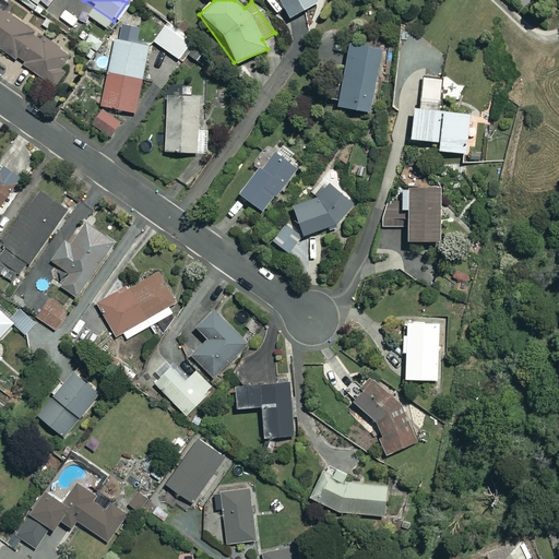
[(318,1),(317,0),(277,0),(288,19),(318,1)]
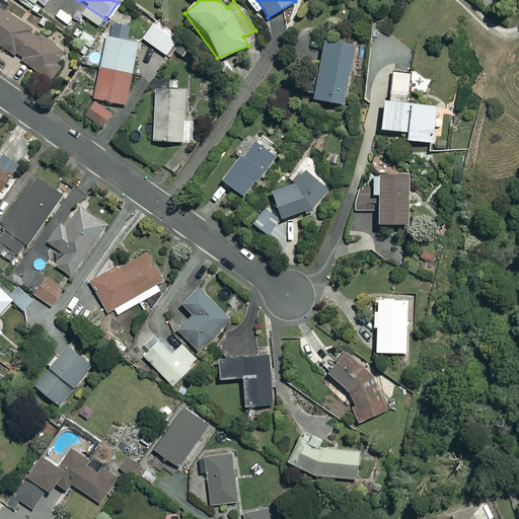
[(65,53),(0,7),(0,46),(51,80),(61,66),(57,64),(65,53)]
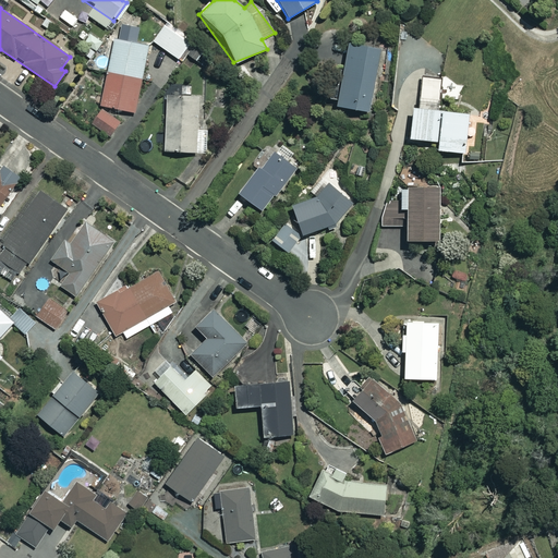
[(77,21),(64,12),(60,19),(72,27),(77,21)]
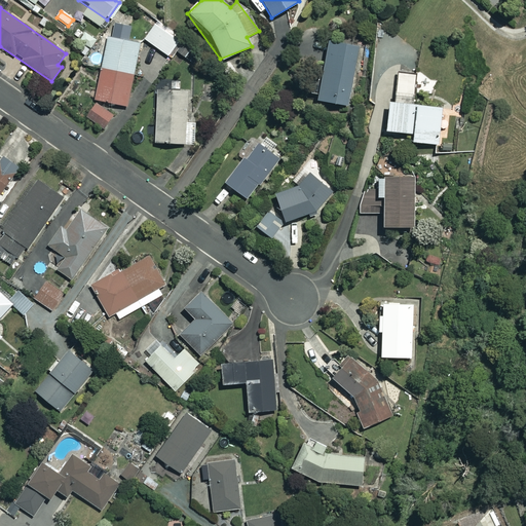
[(179,41),(155,25),(145,39),(168,55),(179,41)]
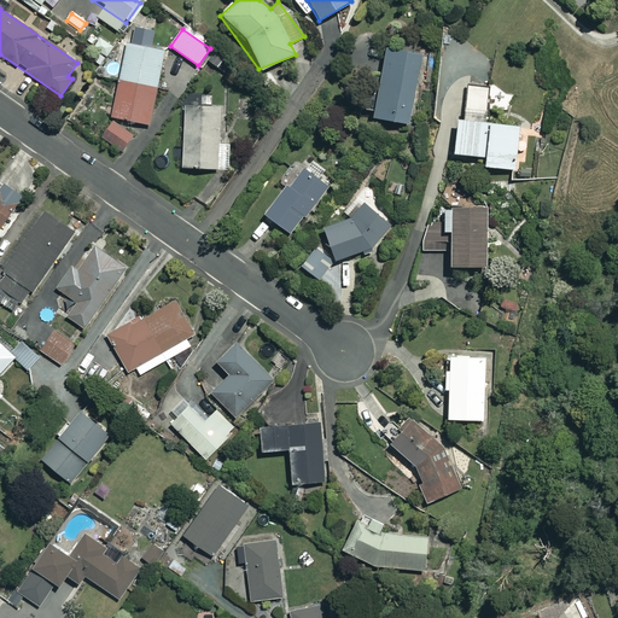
[(114,47),(101,36),(87,54),(99,64),(114,47)]
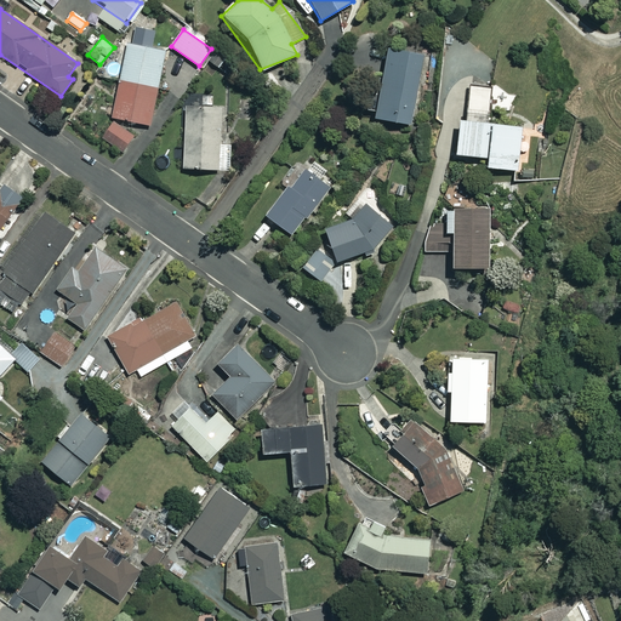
[(163,50),(125,43),(110,119),(147,126),(163,50)]
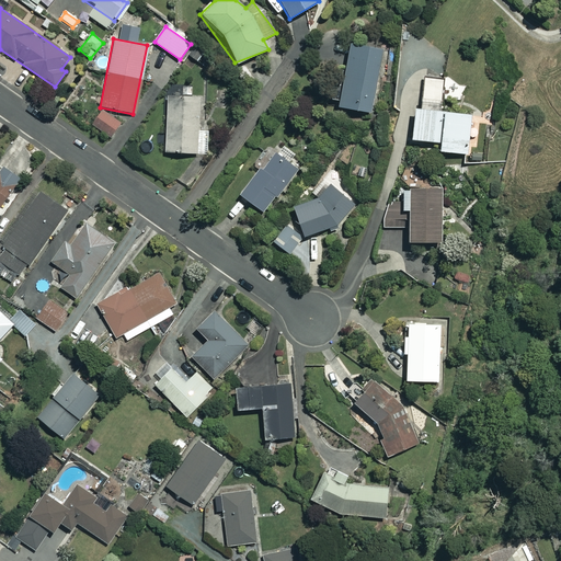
[(381,48),(348,43),(338,106),(370,112),(381,48)]
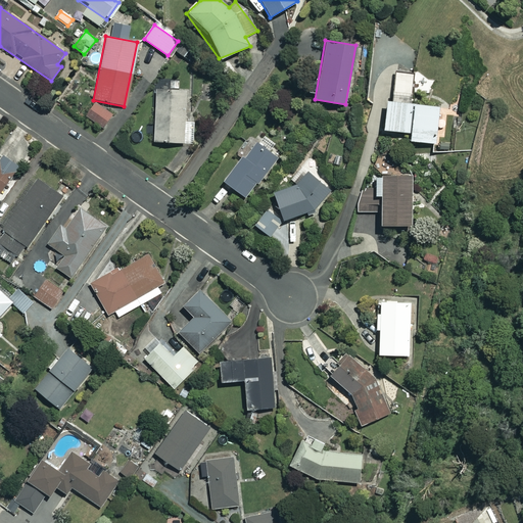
[(394,73),(390,102),(385,101),(382,130),(410,133),(409,140),(435,143),(438,107),(413,104),(416,75),(394,73)]
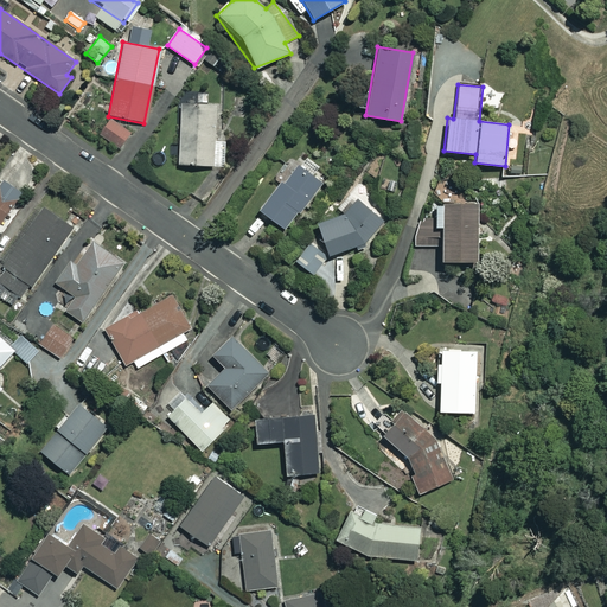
[(185,103),(178,103),(176,164),(225,166),(227,142),(215,141),(216,104),(203,104),(204,88),(186,88),(185,103)]
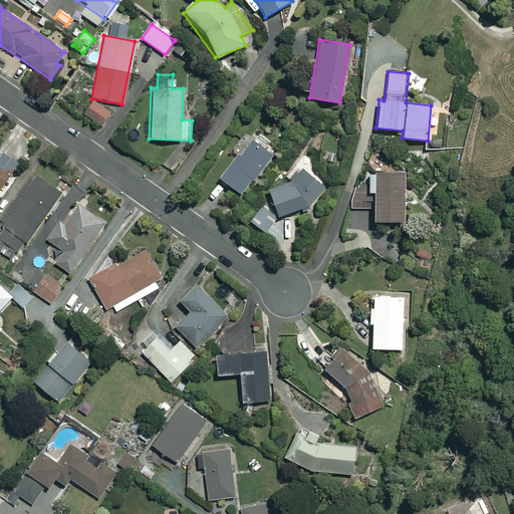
[(110,110),(93,100),(84,114),(101,125),(110,110)]
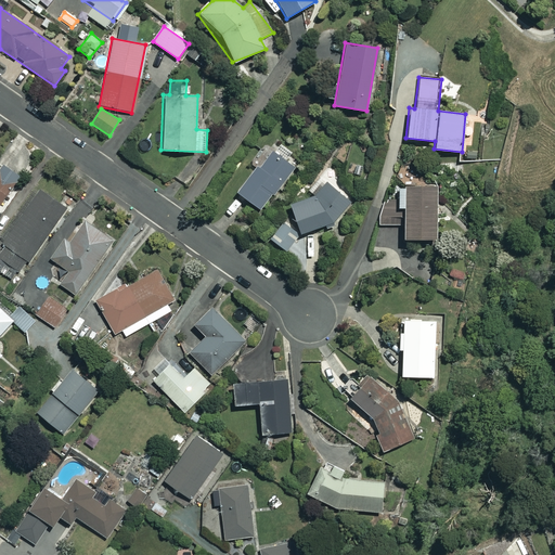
[(295,169),(272,150),(236,191),(259,210),(295,169)]
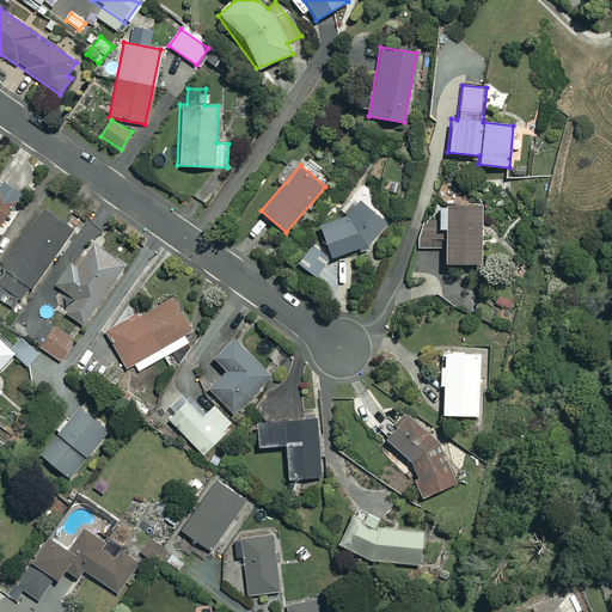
[(0,185),(0,225),(22,195),(2,182),(0,185)]
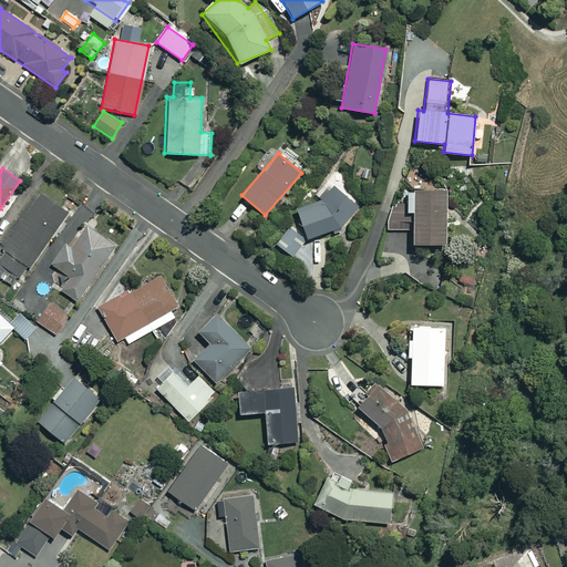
[(334,188),(327,197),(297,207),(308,239),(337,229),(357,208),(334,188)]
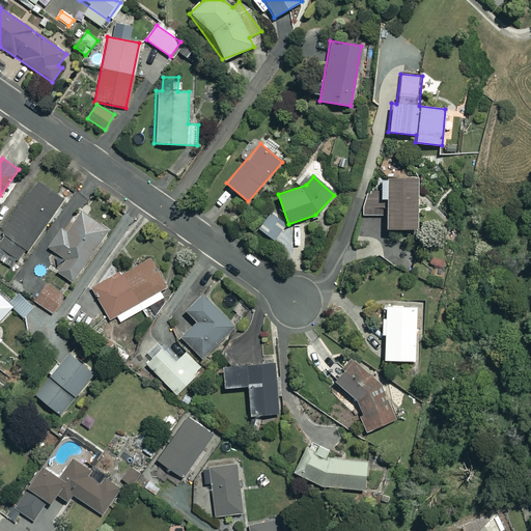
[(417,178),(381,178),(380,199),(385,199),(385,228),(417,228),(417,178)]
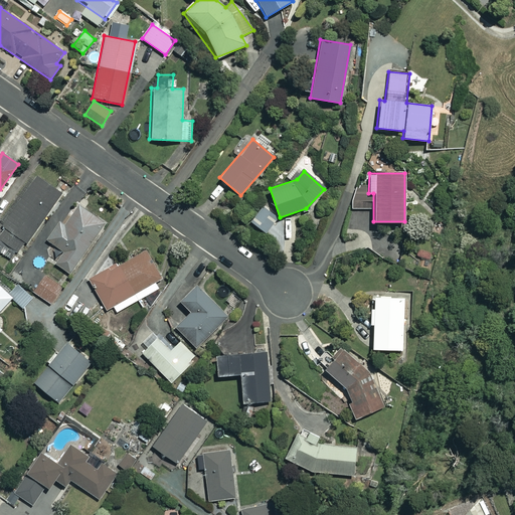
[(61,194),(35,175),(9,210),(0,204),(0,246),(15,259),(61,194)]
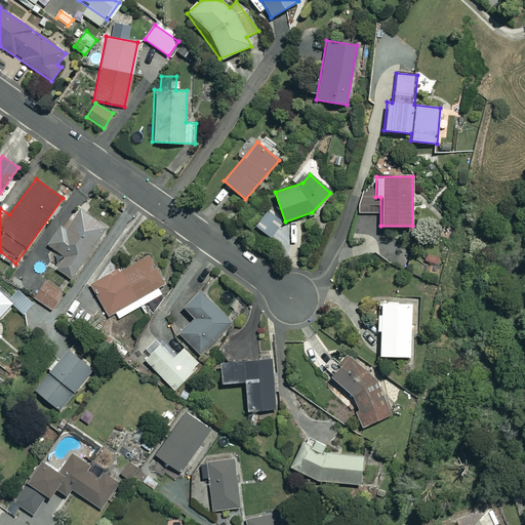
[(107,227),(80,209),(66,230),(59,227),(47,245),(65,256),(56,269),(71,279),(107,227)]
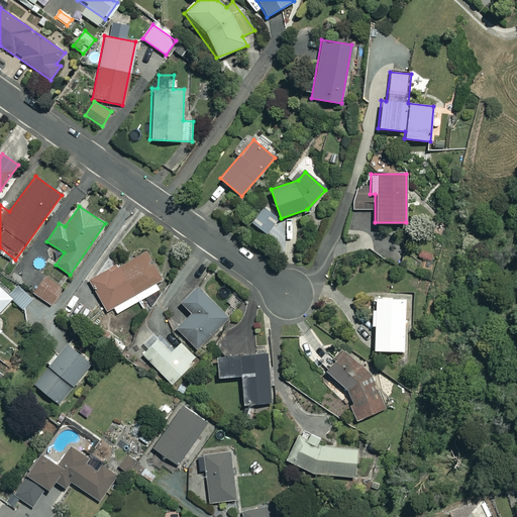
[(279,219),(264,207),(251,222),(266,234),(279,219)]
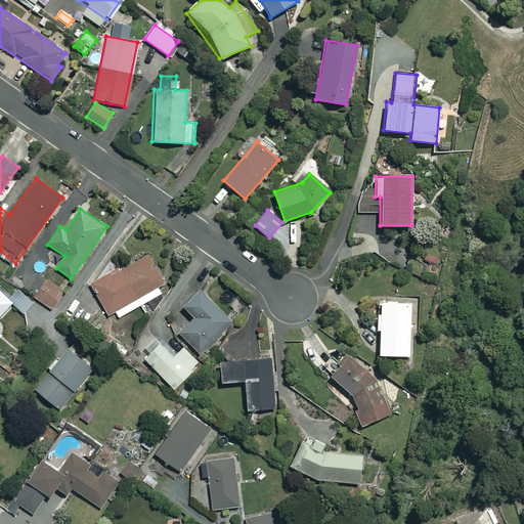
[(118,319),(163,295),(160,290),(165,287),(146,253),(89,285),(107,318),(115,314),(118,319)]
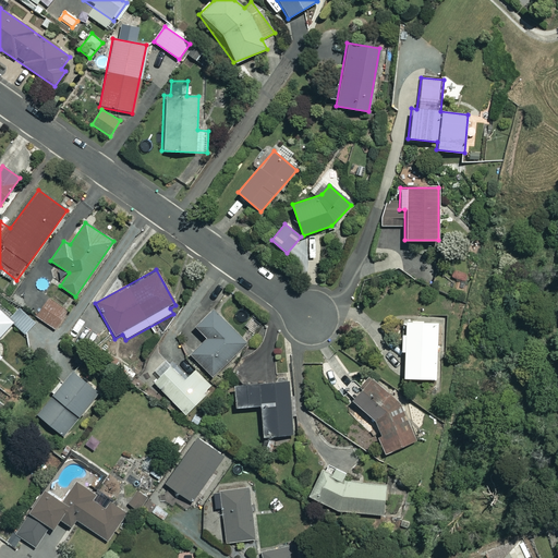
[(68,308),(57,302),(52,310),(41,303),(34,317),(55,329),(68,308)]
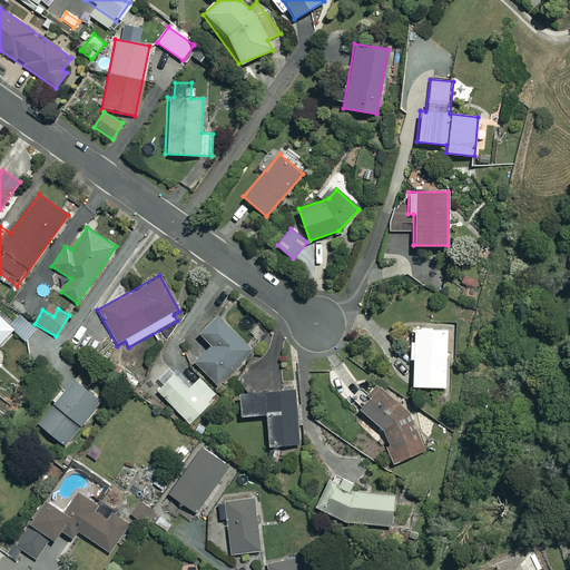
[(0,342),(12,330),(0,316),(0,366),(1,365),(0,364),(0,342)]
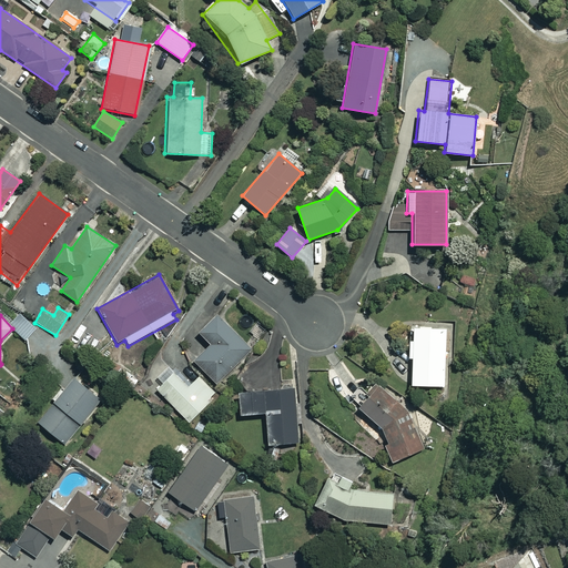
[(251,348),(217,315),(199,334),(210,344),(193,361),(215,384),(251,348)]
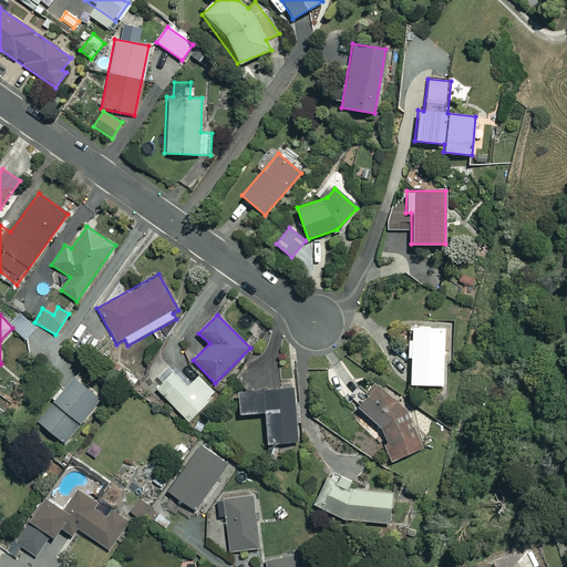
[(444,329),(412,328),(410,383),(442,384),(444,329)]
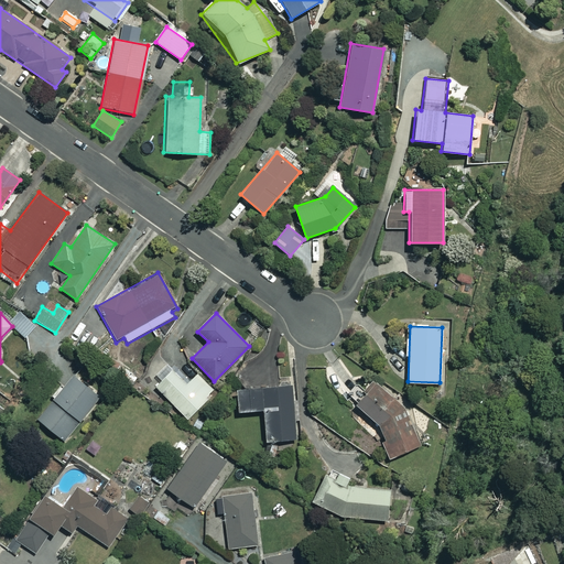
[(188,382),(174,368),(155,387),(187,418),(215,390),(197,372),(188,382)]
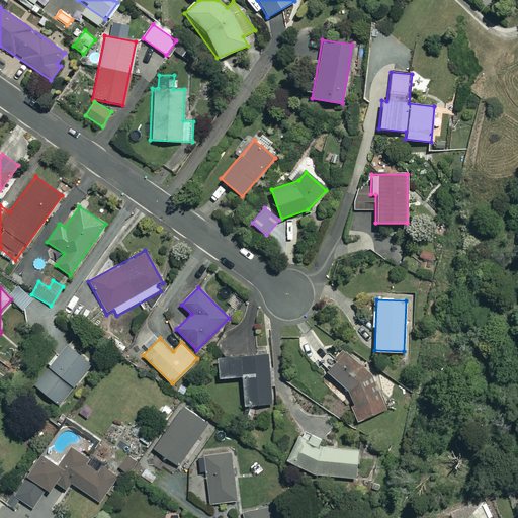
[(90,364),(65,344),(33,384),(58,404),(90,364)]
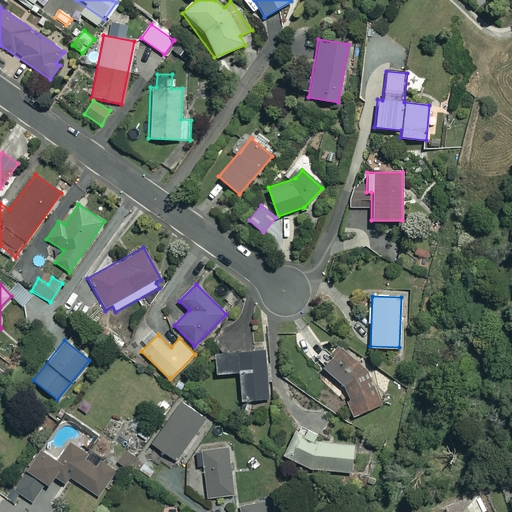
[(380,404),(368,371),(337,346),(320,367),(343,385),(353,413),(380,404)]
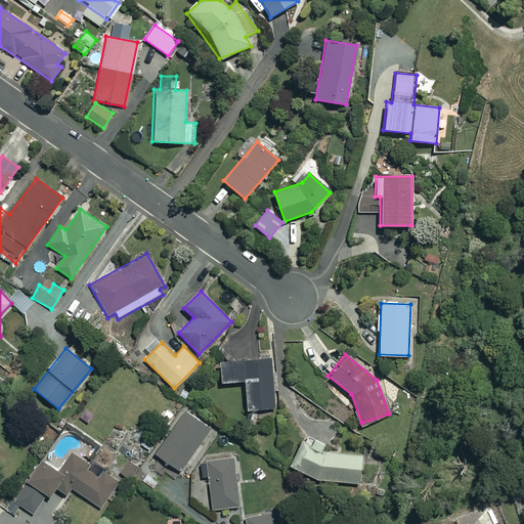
[(273,408),(271,358),(219,360),(220,382),(244,381),(246,409),(273,408)]
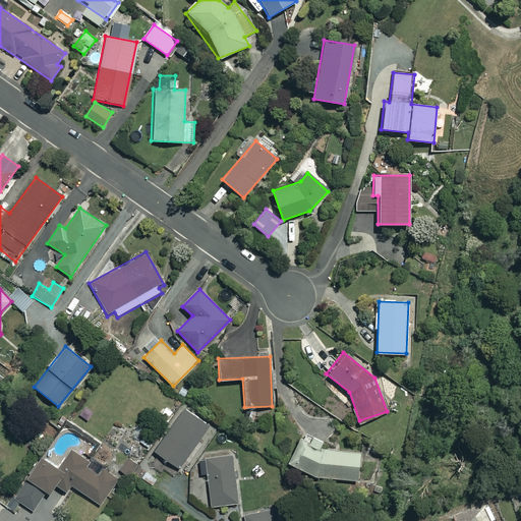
[(208,427),(182,409),(153,450),(178,468),(208,427)]
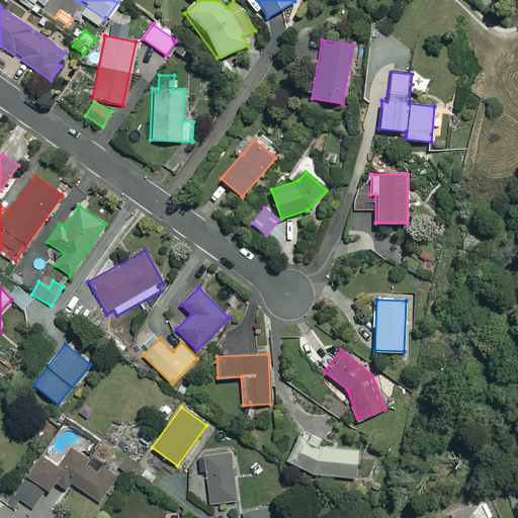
[(285,460),(314,475),(356,479),(359,449),(326,448),(298,434),(285,460)]
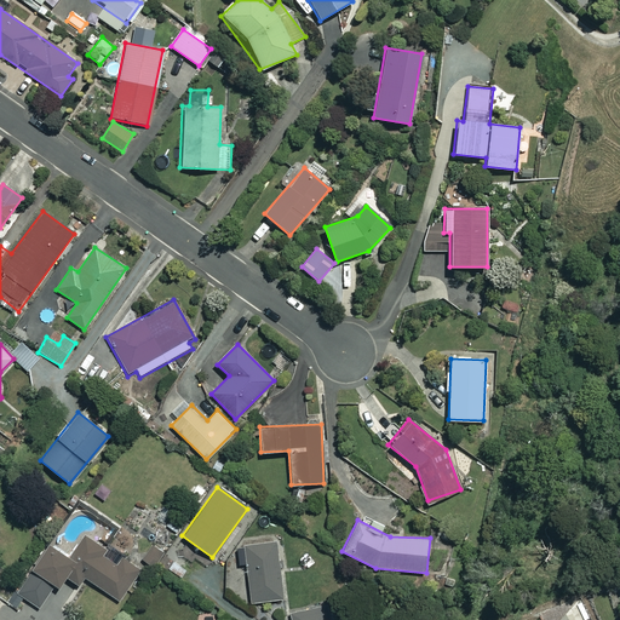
[(107,550),(85,535),(69,558),(49,544),(16,593),(42,610),(65,577),(79,586),(85,578),(119,601),(141,569),(121,557),(116,564),(103,556),(107,550)]
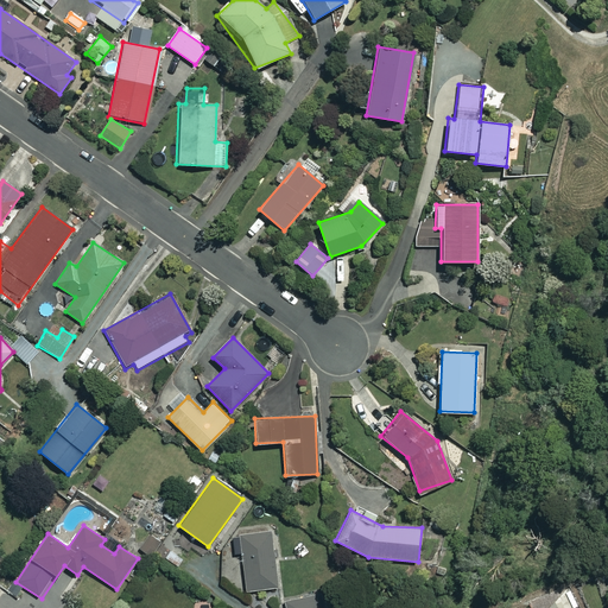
[(276,588),(270,532),(232,536),(234,553),(241,553),(246,591),(276,588)]
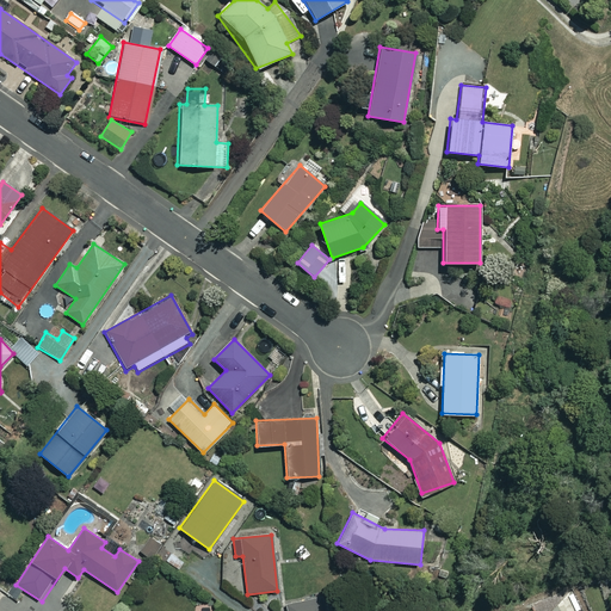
[(184,560),(171,551),(166,561),(178,569),(184,560)]
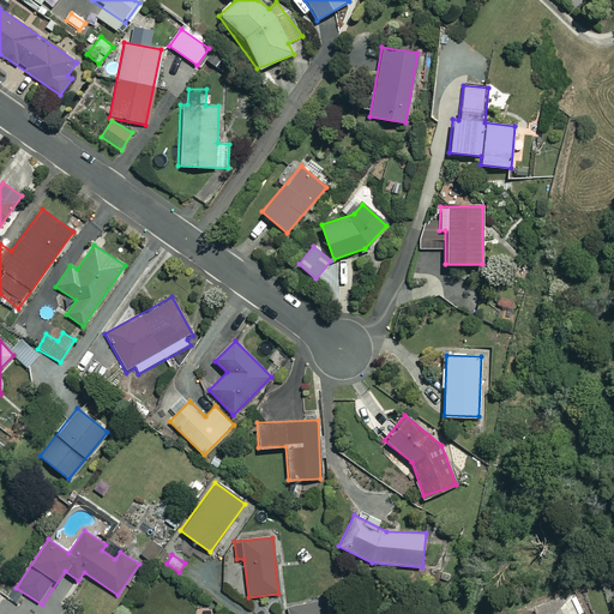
[(330,613),(327,600),(287,608),(288,613),(330,613)]
